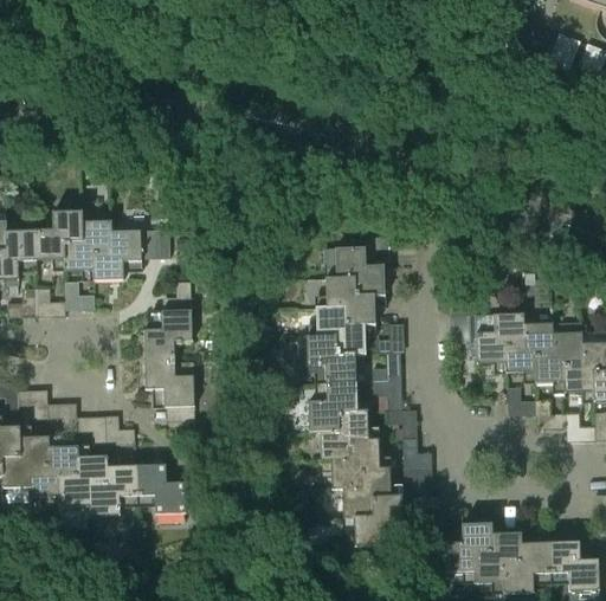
[(578,0),(597,7),(605,10),(605,0),(578,0)]
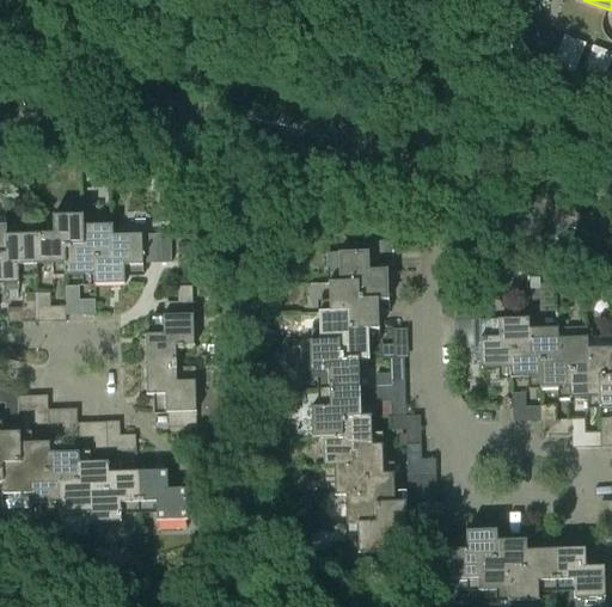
[(54,231),(34,232),(35,263),(63,263),(65,263),(63,243),(85,241),(84,222),(84,213),(53,213),(54,231)]
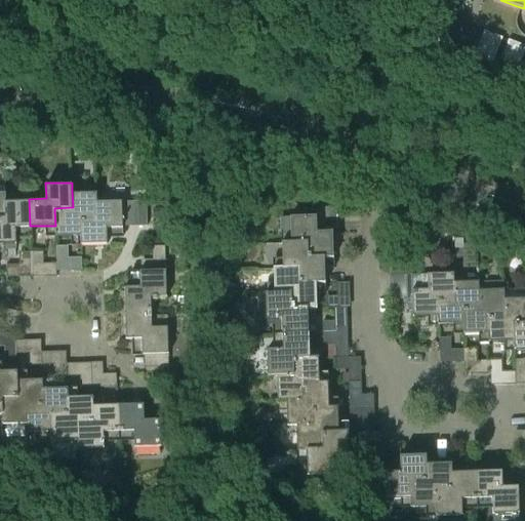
[(96,191),(72,191),(73,207),(54,208),(55,226),(54,226),(55,234),(80,234),(81,234),(81,215),(97,215),(96,200),(97,200),(96,191)]
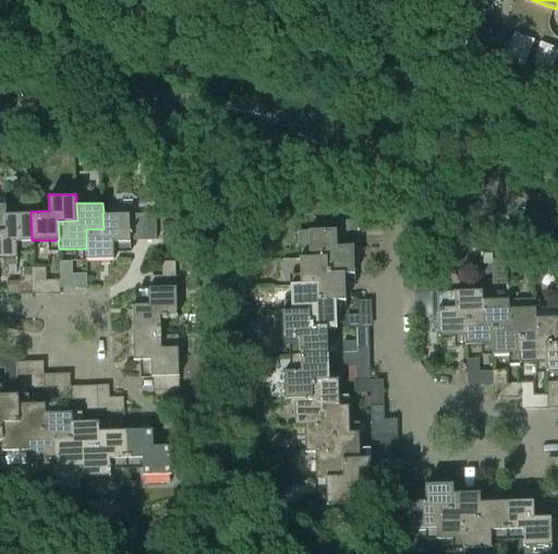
[(145,211),(145,239),(160,239),(160,211),(145,211)]
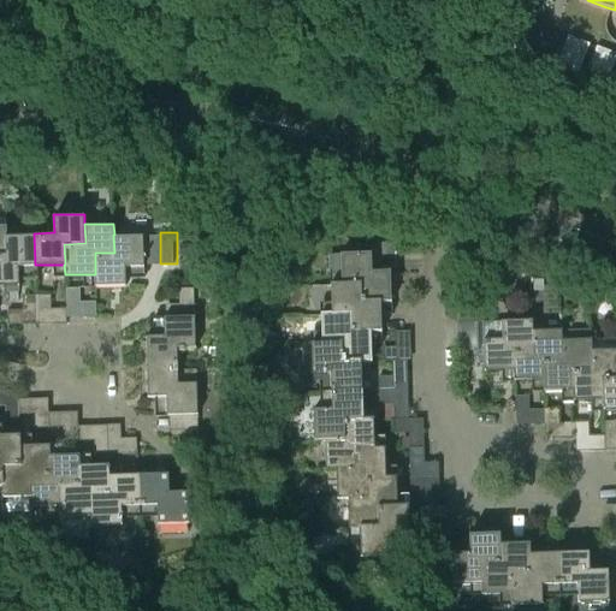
[(0,284),(19,284),(19,266),(35,265),(34,233),(7,235),(6,235),(7,253),(0,253),(0,284)]
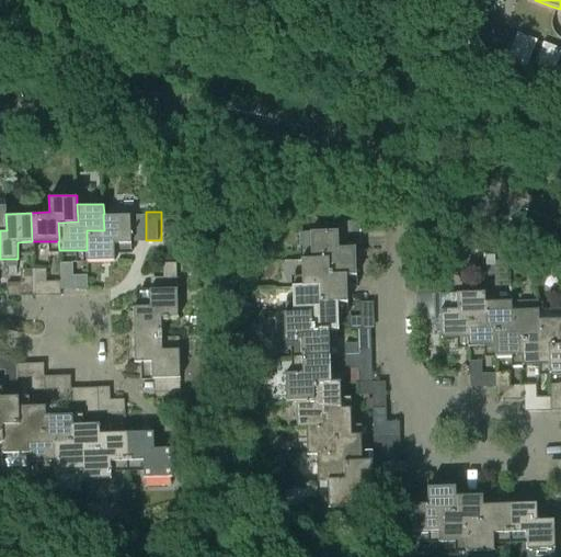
[(130,213),(104,214),(103,214),(104,230),(87,230),(87,250),(86,250),(86,259),(114,258),(114,241),(130,240),(130,213)]
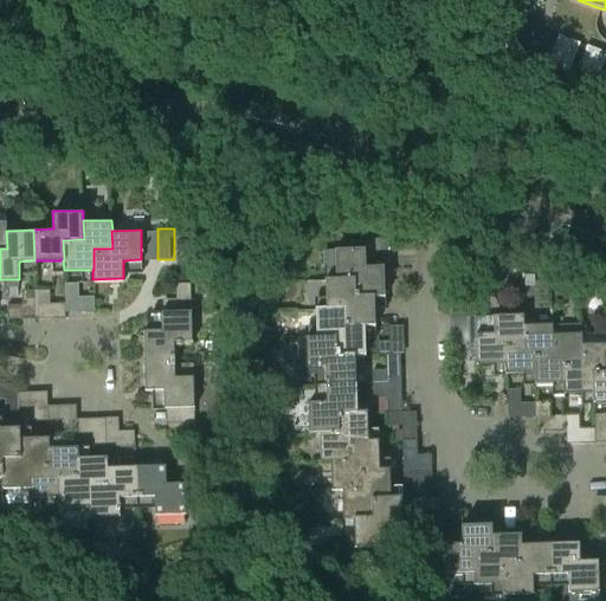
[(335,247),(336,276),(336,277),(353,277),(353,296),(374,295),(374,296),(385,296),(385,267),(389,267),(388,232),(363,233),(363,246),(356,247),(341,247),(335,247)]
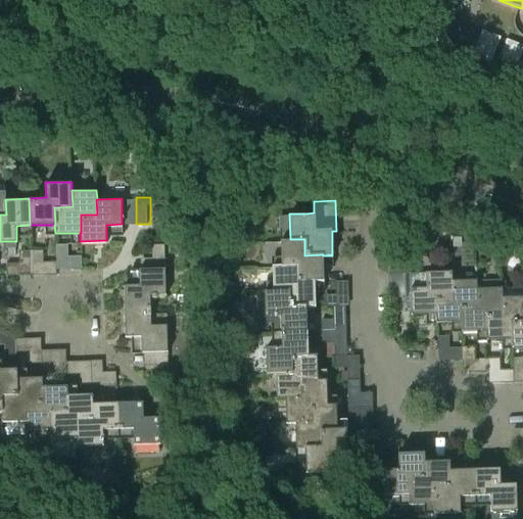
[(161,211),(161,204),(156,204),(152,204),(152,214),(161,214),(161,211)]
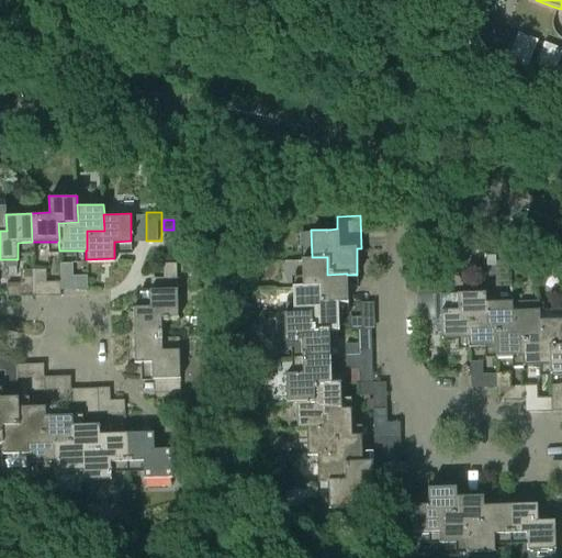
[(330,230),(329,221),(316,221),(316,230),(330,230)]
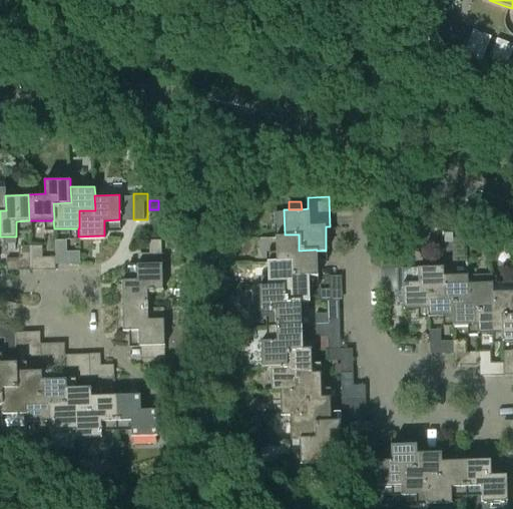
[(452,229),(444,230),(444,239),(452,239),(452,229)]
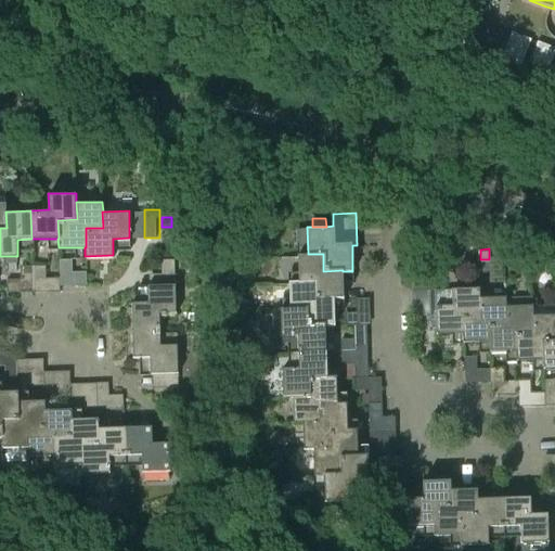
[(298,254),(299,280),(299,281),(315,281),(315,298),(334,297),(344,297),(343,271),(343,270),(323,271),(323,254),(308,254),(308,253),(298,254)]
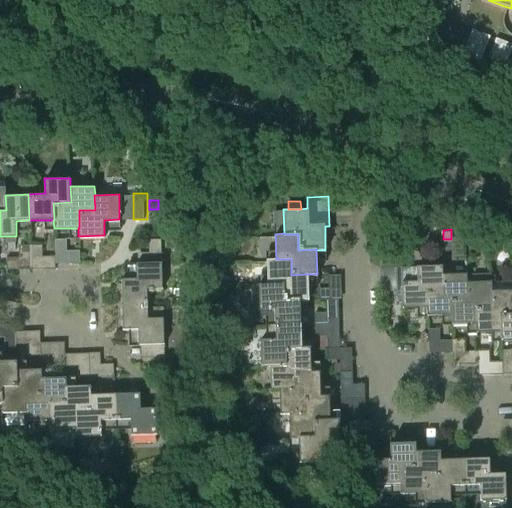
[(148,238),(149,250),(161,249),(161,237),(148,238)]
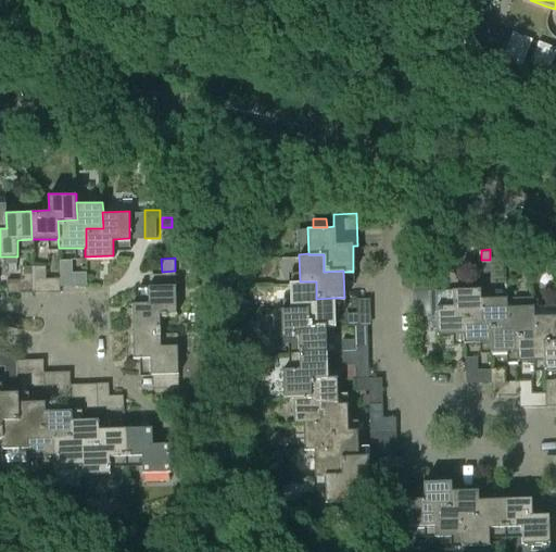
[(72,271),(73,284),(86,284),(86,270),(72,271)]
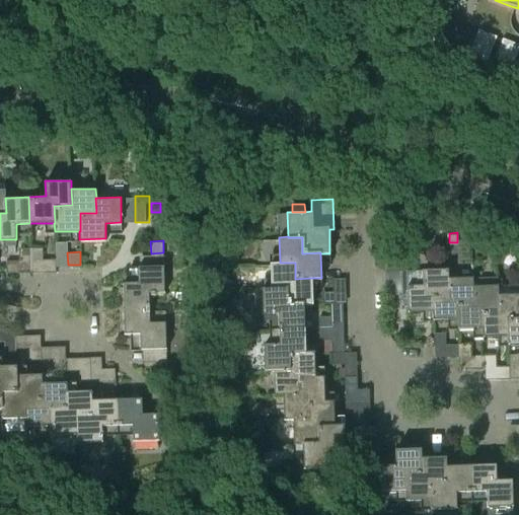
[(387,256),(384,270),(401,269),(400,256),(387,256)]
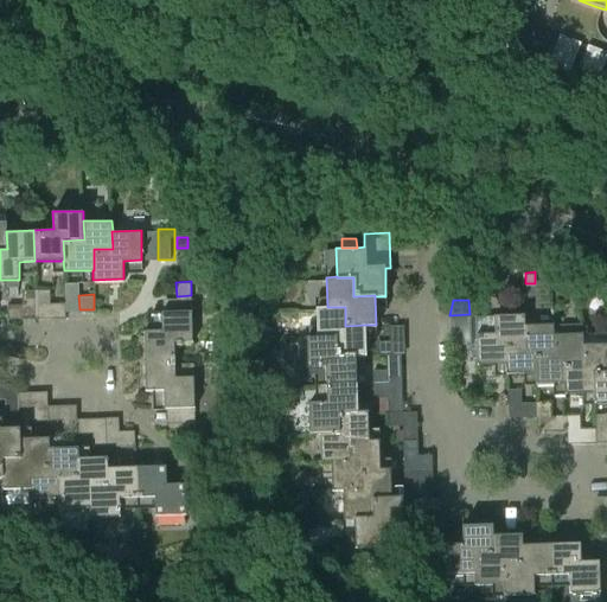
[(50,301),(51,316),(66,315),(66,301),(50,301)]
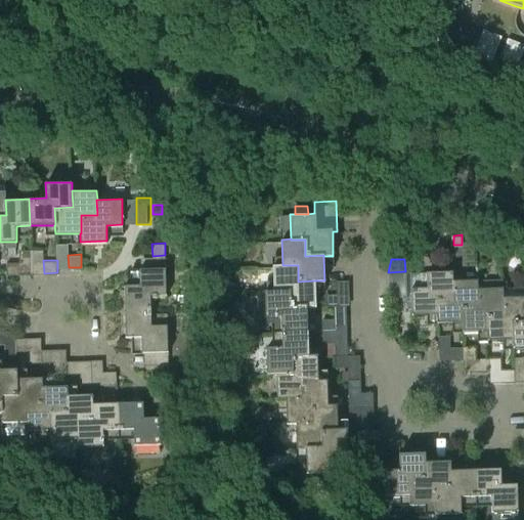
[(7,261),(7,274),(20,273),(19,261),(7,261)]
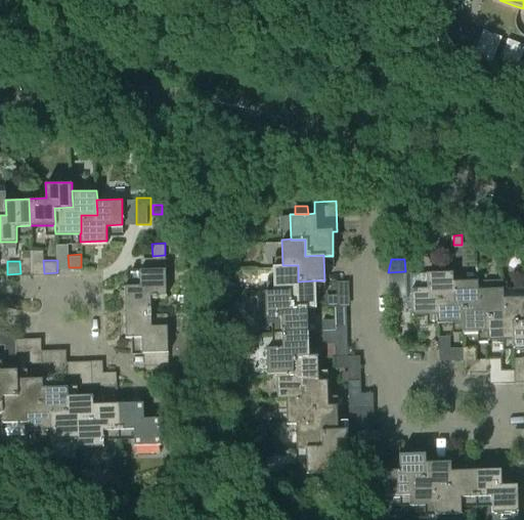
[(273,265),(273,290),(274,291),(289,290),(290,306),(307,305),(307,306),(316,306),(315,280),(298,282),(298,265),(282,265),(282,264),(273,265)]
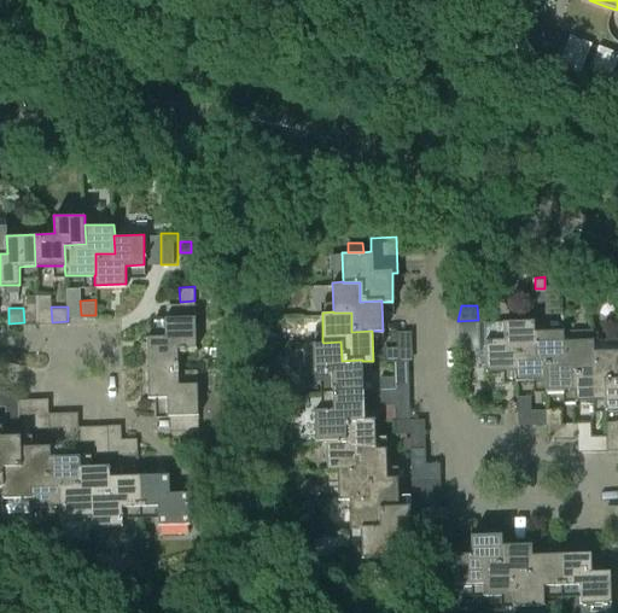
[(146,336),(147,366),(178,366),(178,348),(197,346),(196,315),(164,316),(164,334),(146,336)]
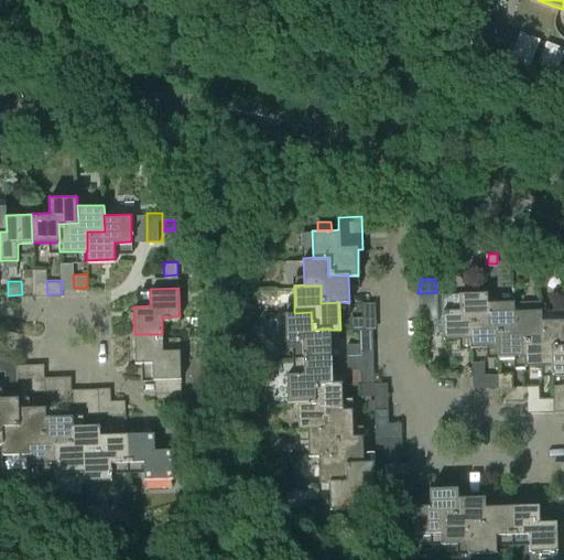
[(487,301),(488,301),(488,291),(459,292),(442,292),(442,305),(443,310),(443,337),(469,337),(470,337),(469,318),(488,318),(487,301)]
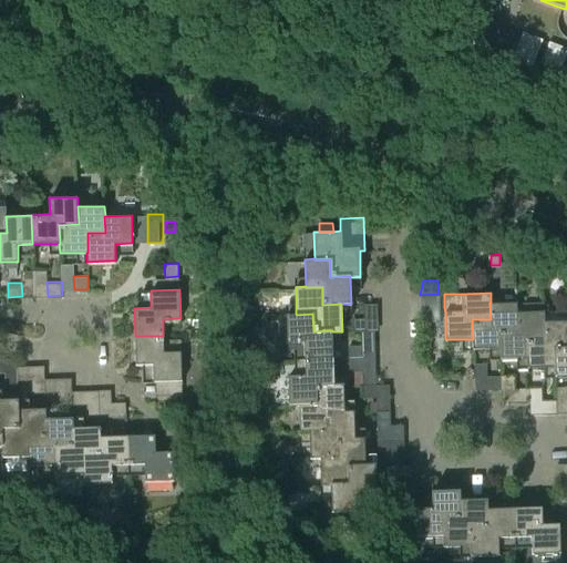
[(473,348),(500,348),(501,348),(500,328),(517,327),(516,302),(491,303),(490,303),(491,319),(472,319),(473,339),(472,339),(473,348)]
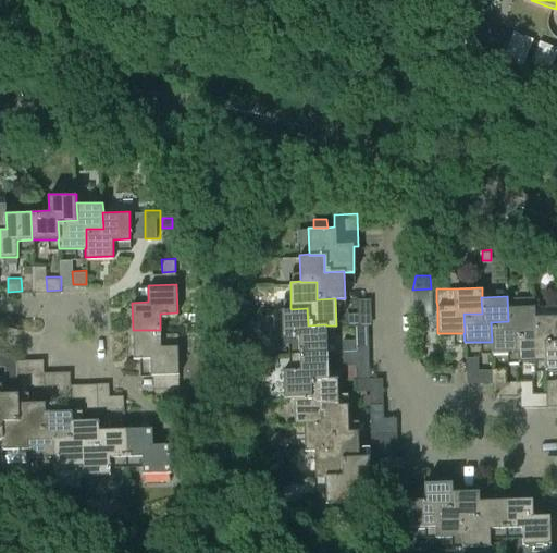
[(491,351),(518,351),(518,332),(535,332),(535,315),(535,305),(534,305),(534,296),(508,296),(507,296),(508,321),(491,322),(492,342),(491,342),(491,351)]
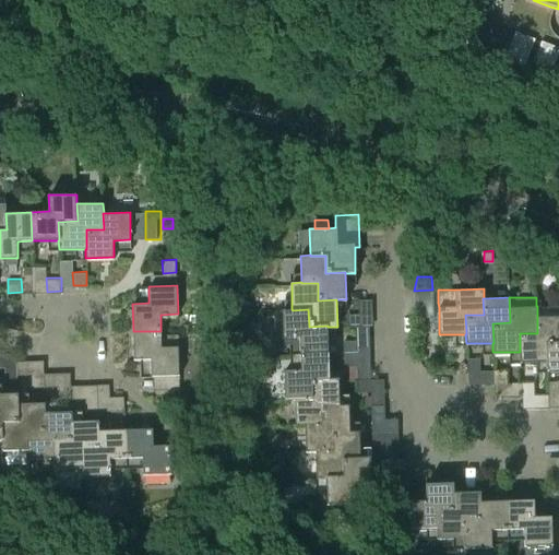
[(358,298),(358,313),(372,313),(371,298),(358,298)]
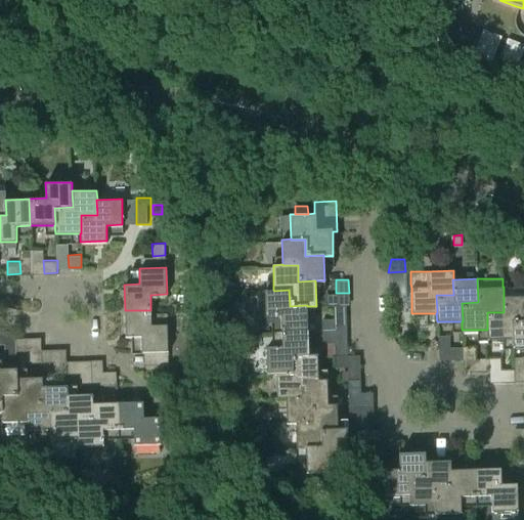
[(388,285),(389,297),(401,297),(401,284),(388,285)]
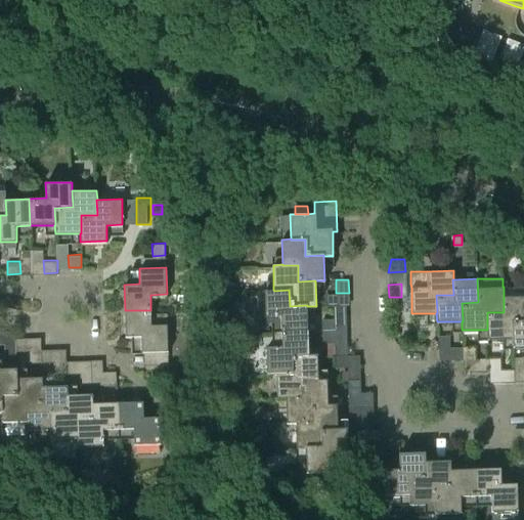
[(281,316),(281,332),(308,331),(307,306),(307,305),(290,306),(289,290),(274,291),(273,290),(265,290),(265,316),(281,316)]
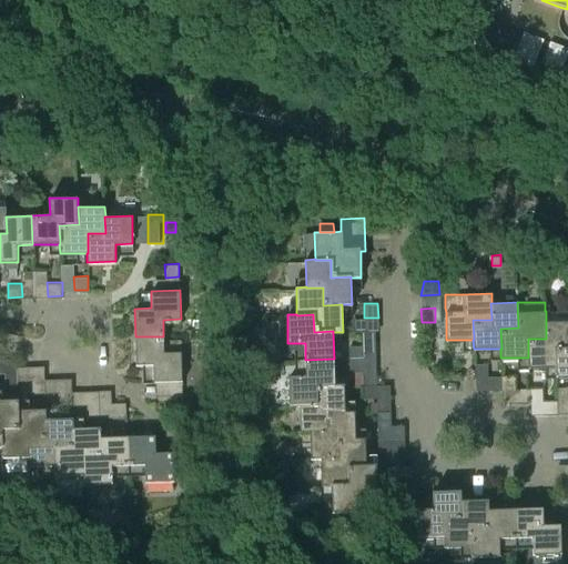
[(528,368),(555,366),(556,366),(556,348),(567,346),(567,320),(546,321),(546,339),(528,339),(528,358),(528,368)]
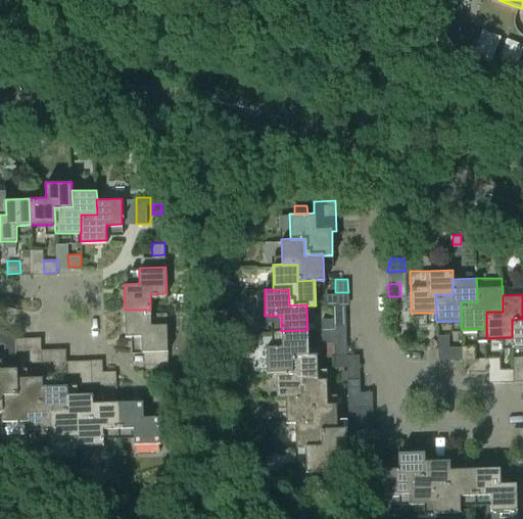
[(332,303),(333,317),(345,317),(345,303),(332,303)]
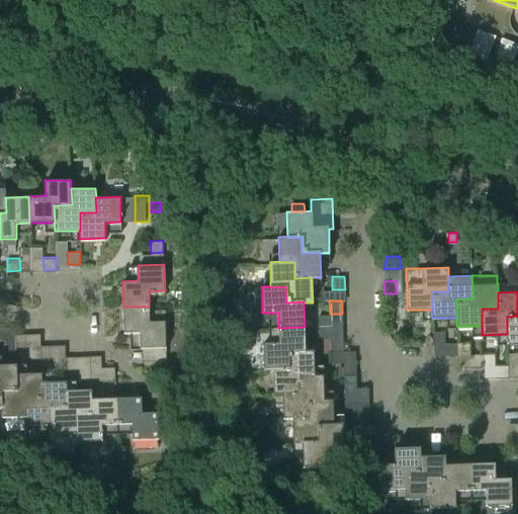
[(149,307),(123,307),(124,332),(140,332),(141,347),(167,346),(166,321),(150,322),(149,307)]
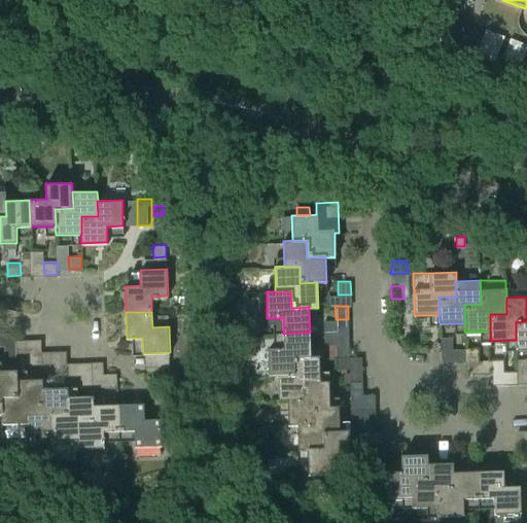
[(152,327),(168,326),(167,314),(152,315),(152,327)]
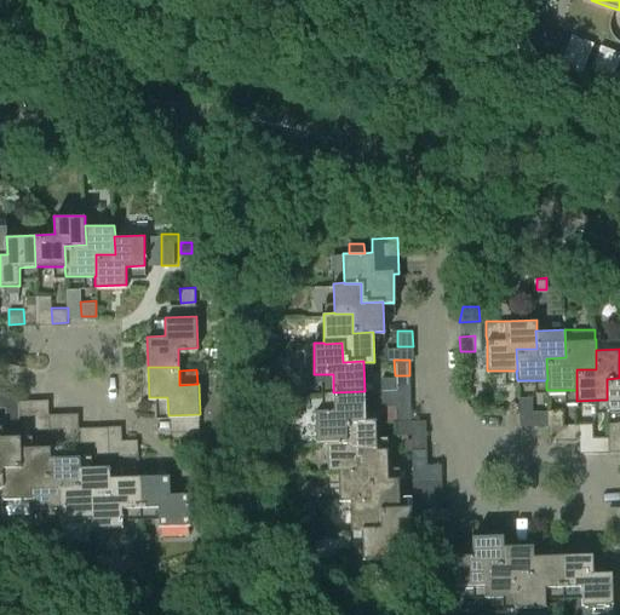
[(607,411),(619,409),(619,378),(607,379),(607,400),(606,400),(607,411)]
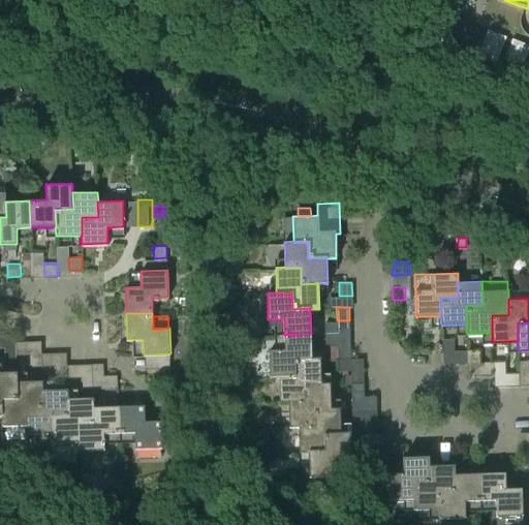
[(270,377),(279,376),(279,375),(294,374),(294,358),(311,358),(311,334),(284,335),(285,349),(269,350),(270,377)]
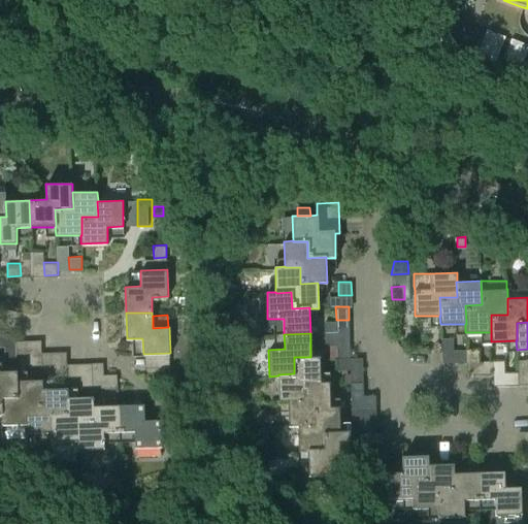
[(17,339),(17,352),(29,352),(29,339),(17,339)]
